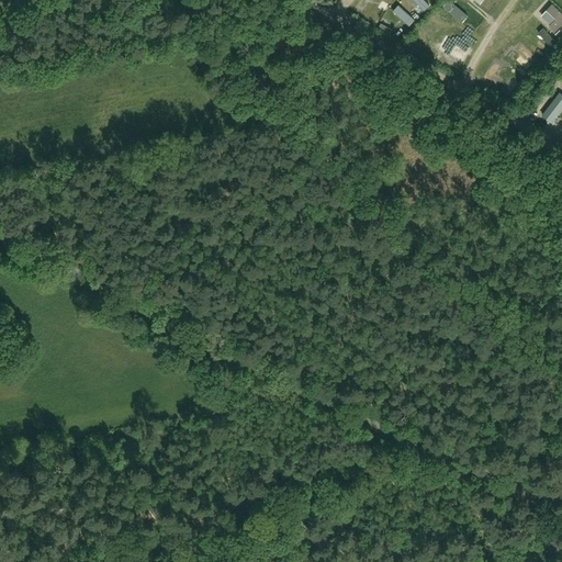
[(428,0),(397,0),(420,18),(433,3),(428,0)]
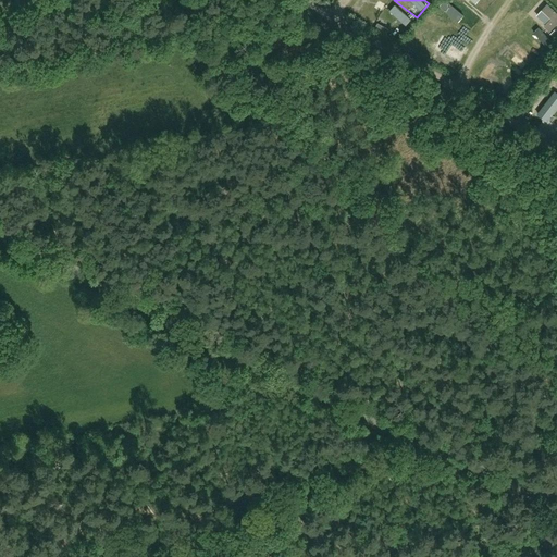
[(458,0),(438,0),(433,7),(477,38),(486,24),(458,0)]
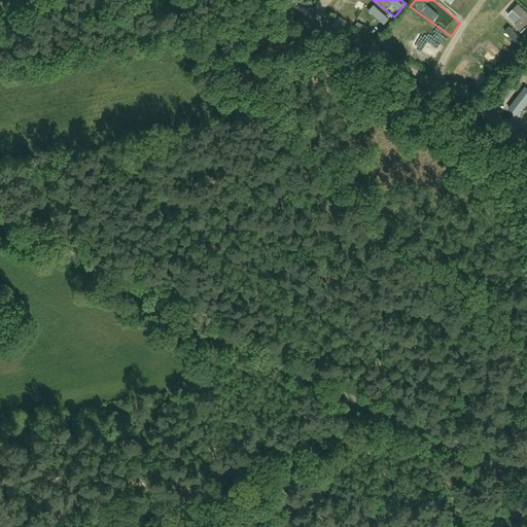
[(526,10),(515,0),(512,0),(497,14),(501,19),(525,40),(526,37),(526,10)]
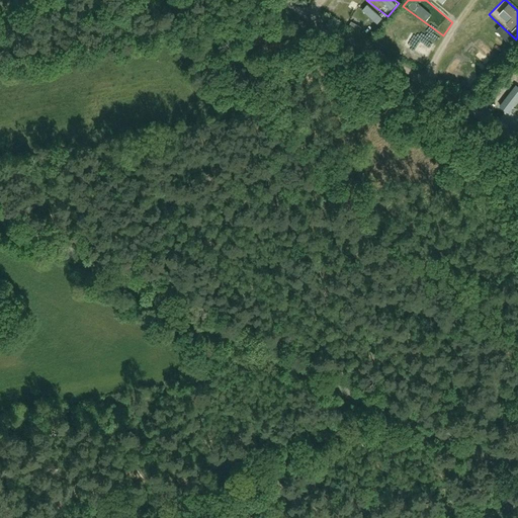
[(493,18),(482,34),(502,50),(505,52),(516,39),(493,18)]
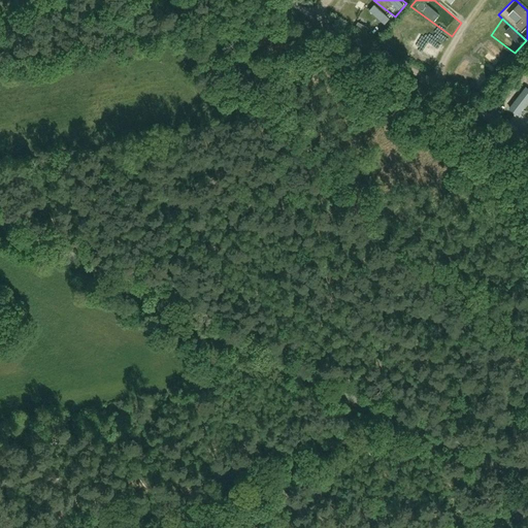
[(419,34),(407,57),(430,68),(442,46),(419,34)]
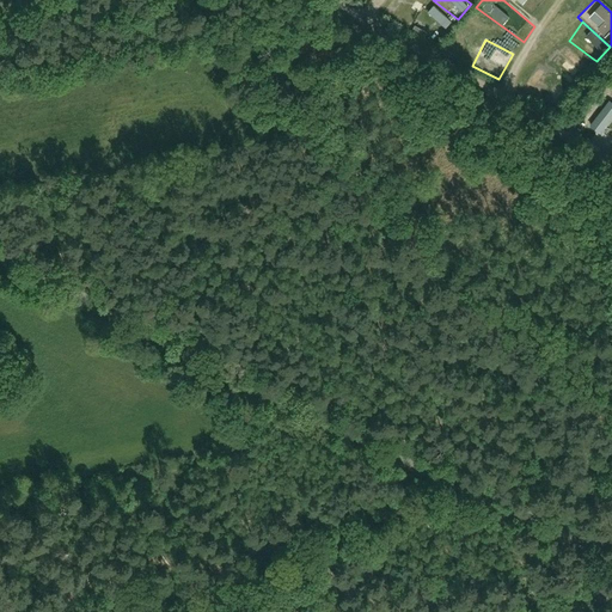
[(611,66),(598,86),(611,97),(611,66)]
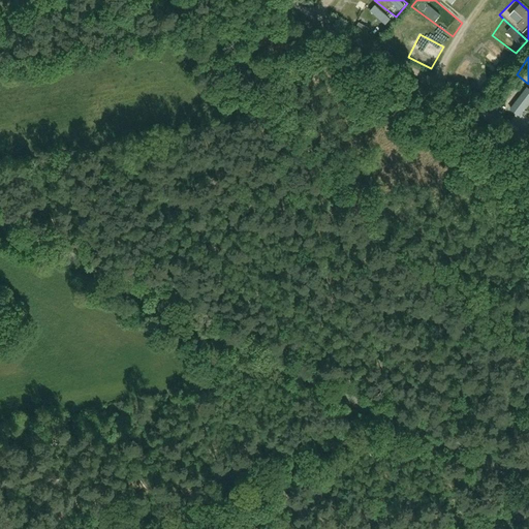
[(528,84),(526,82),(519,91),(528,98),(528,84)]
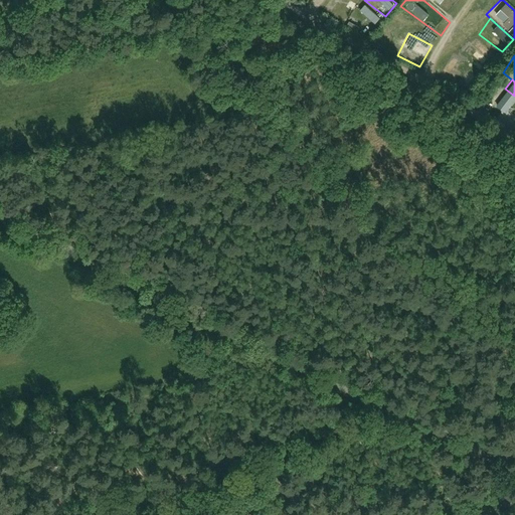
[(495,87),(478,106),(500,120),(514,103),(495,87)]
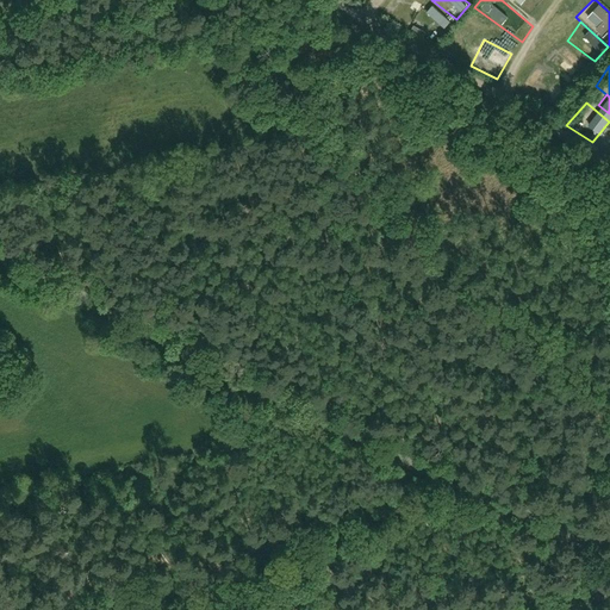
All buildings are outlined.
